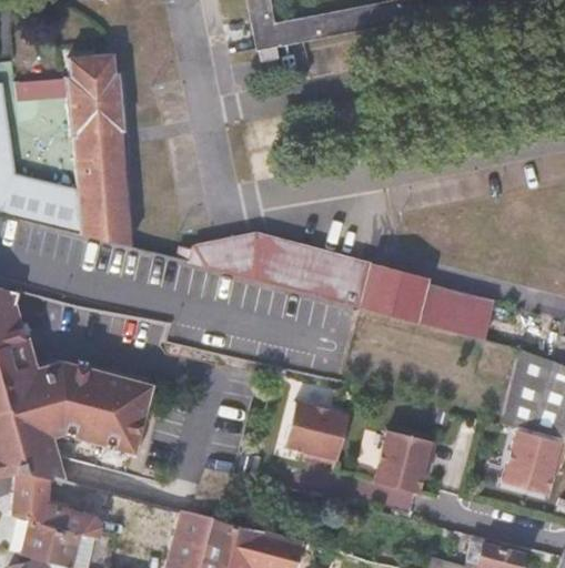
[(387,0),(276,22),(272,0),(248,0),(259,49),(261,49),(263,62),(281,59),(278,46),(318,38),(514,0),(387,0)]
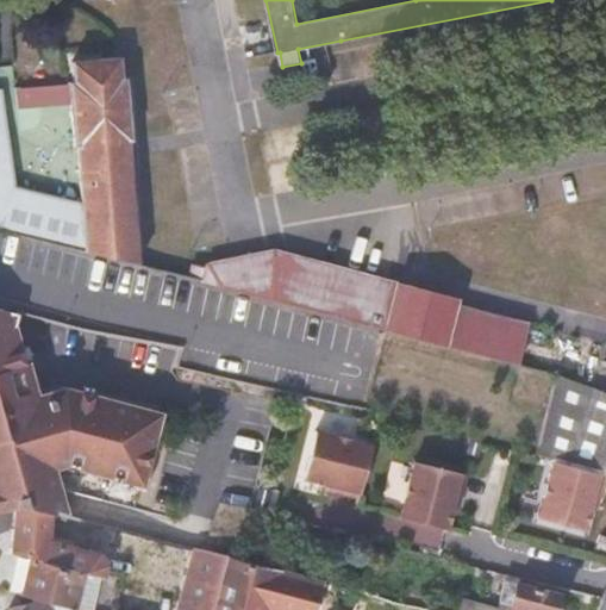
[(142,266),(131,143),(135,142),(130,78),(125,75),(124,57),(73,62),(75,79),(72,85),(19,91),(20,110),(74,105),(82,206),(17,188),(1,89),(0,89),(0,224),(86,248),(87,251),(142,266)]
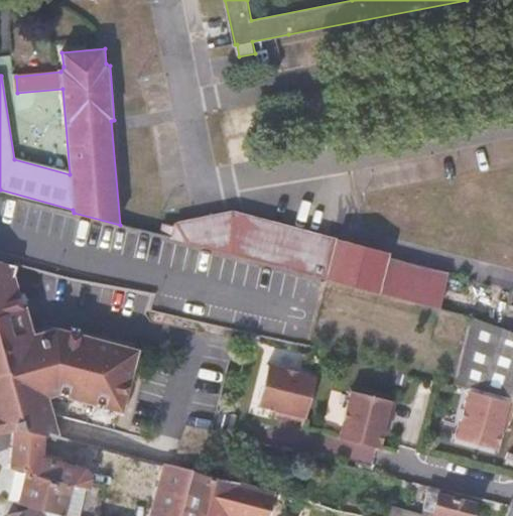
[(177,223),(176,227),(165,223),(162,236),(440,309),(449,276),(390,260),(390,255),(232,213),(177,223)]
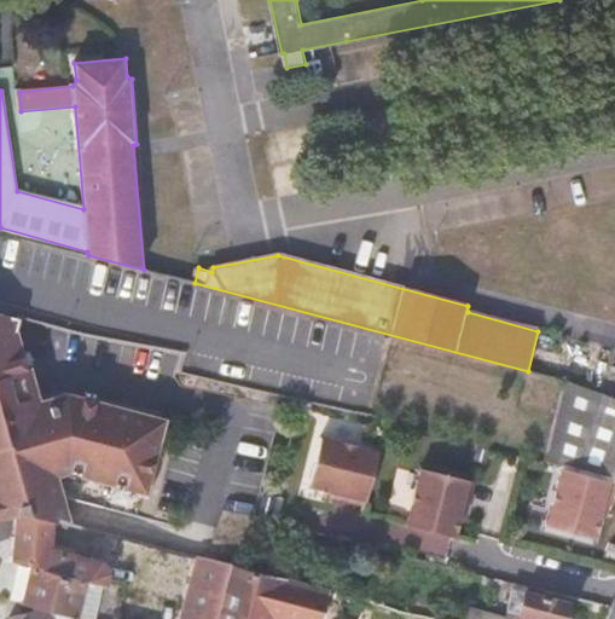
[(27,369),(19,346),(18,346),(16,331),(19,317),(0,311),(0,516),(17,514),(51,520),(52,515),(67,519),(59,501),(56,498),(48,473),(69,470),(96,478),(97,474),(145,487),(163,422),(146,417),(146,415),(73,395),(53,401),(53,399),(39,401),(29,369),(27,369)]
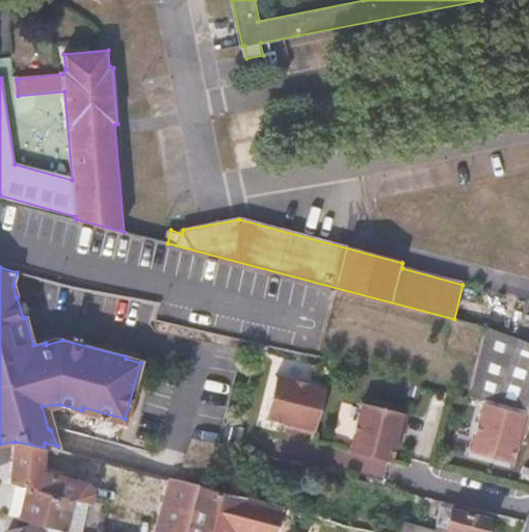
[(493,399),(509,334),(490,329),(473,394),(493,399)]
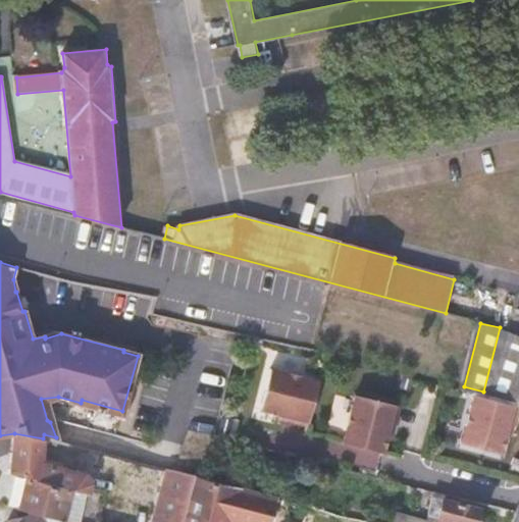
[(280,418),(293,422),(310,426),(321,381),(273,369),(261,409),(280,414),(280,418)]
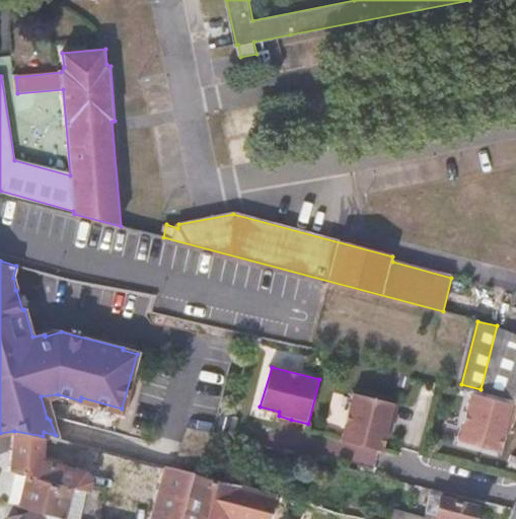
[(382,452),(387,433),(391,434),(399,404),(355,392),(343,442),(382,452)]
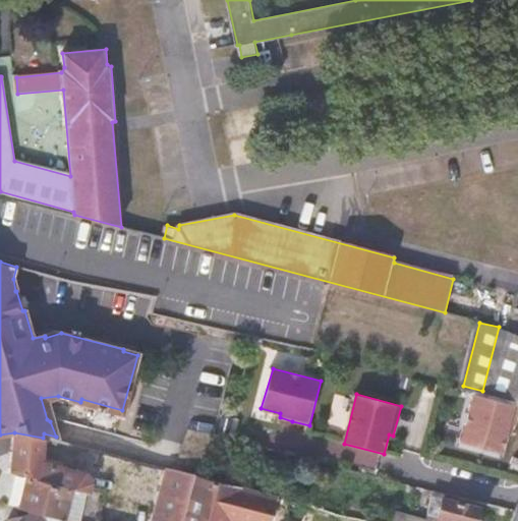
[(502,454),(507,436),(511,437),(517,415),(517,407),(474,395),(462,444),(502,454)]
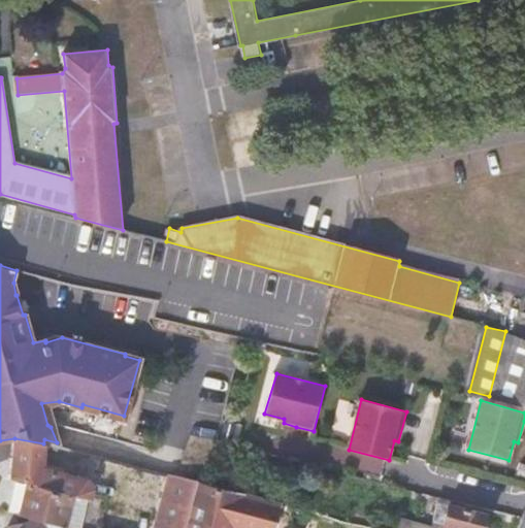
[(94,493),(92,484),(87,479),(44,468),(45,443),(43,443),(14,438),(11,479),(27,481),(19,515),(60,526),(67,527),(100,527),(109,497),(94,493)]
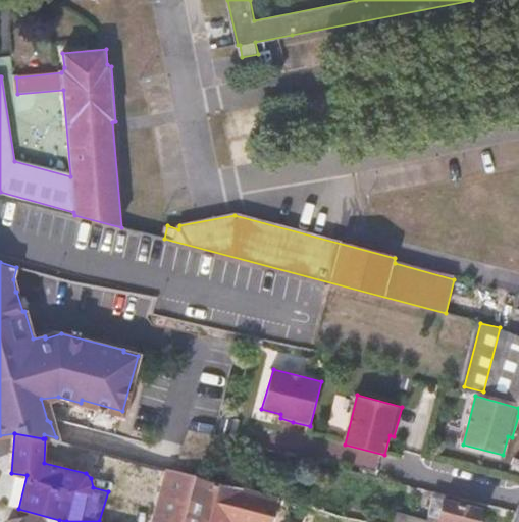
[(183,521),(196,476),(168,469),(153,521),(183,521)]
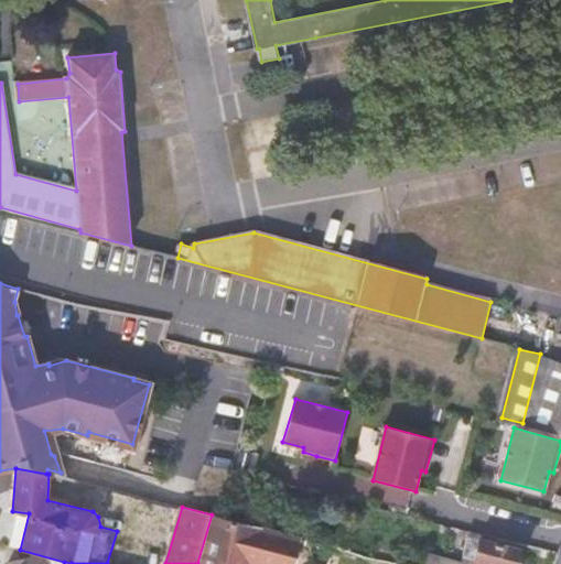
[(252,563),(261,528),(212,514),(197,563),(252,563)]
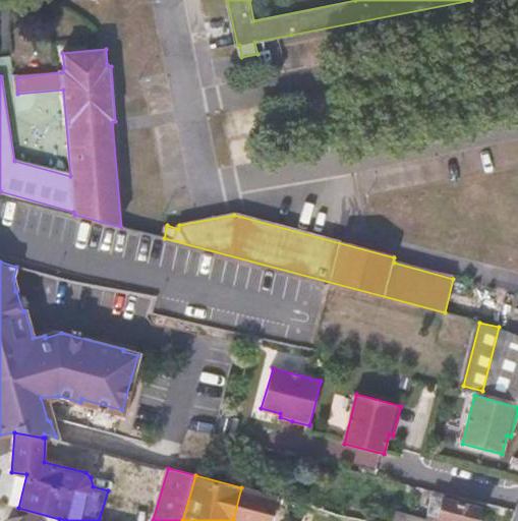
[(264,520),(271,496),(241,487),(233,520),(264,520)]
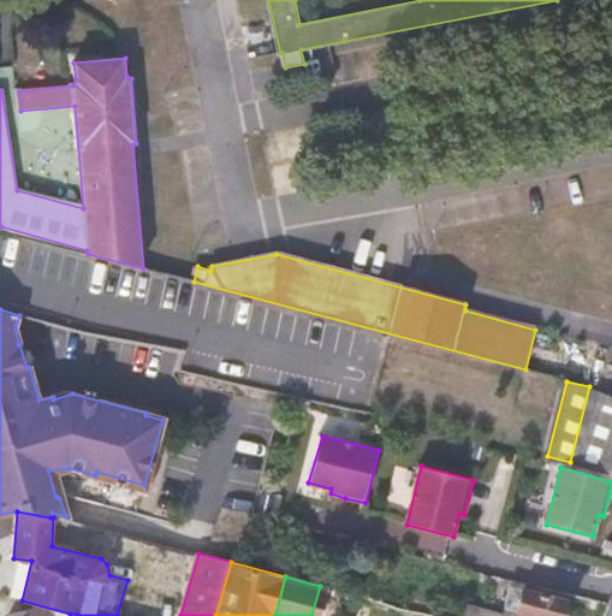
[(563,615),(568,600),(524,588),(526,584),(514,581),(504,614),(468,603),(464,615),(563,615)]
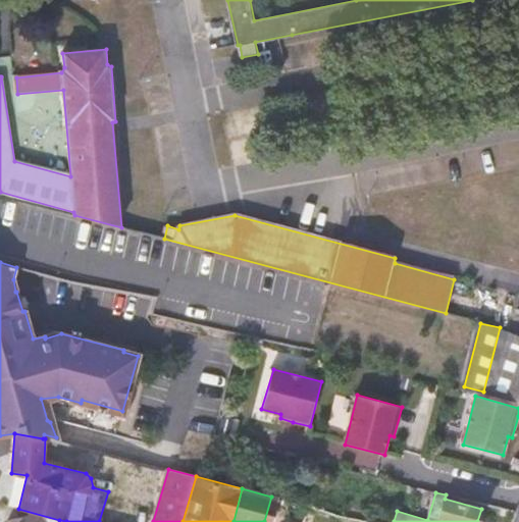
[(66,521),(59,520),(18,509),(19,521),(14,521),(66,521)]
